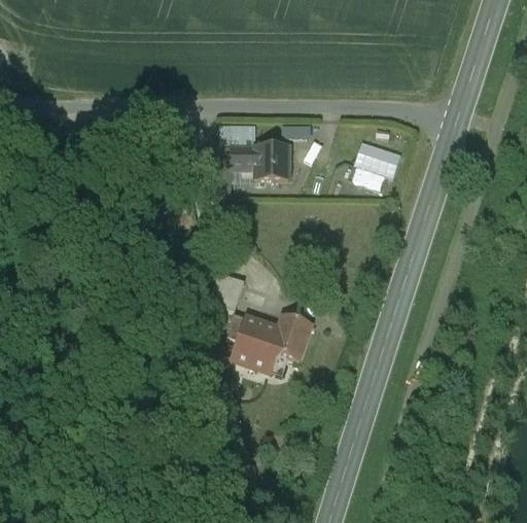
[(359,143),(352,166),(393,179),(400,155),(359,143)]
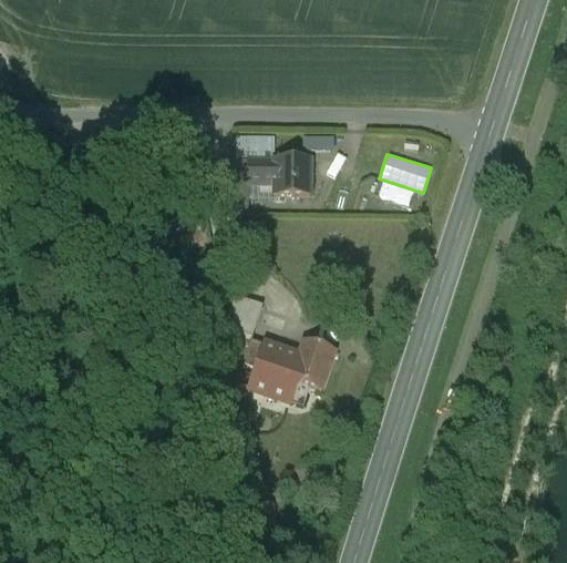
[(310,161),(274,161),(274,162),(274,185),(274,197),(310,197),(310,161)]
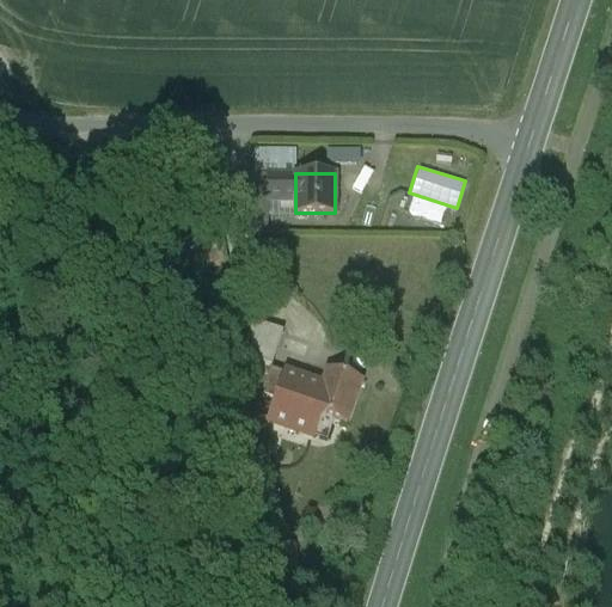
[(295,200),(295,175),(267,175),(267,200),(295,200)]
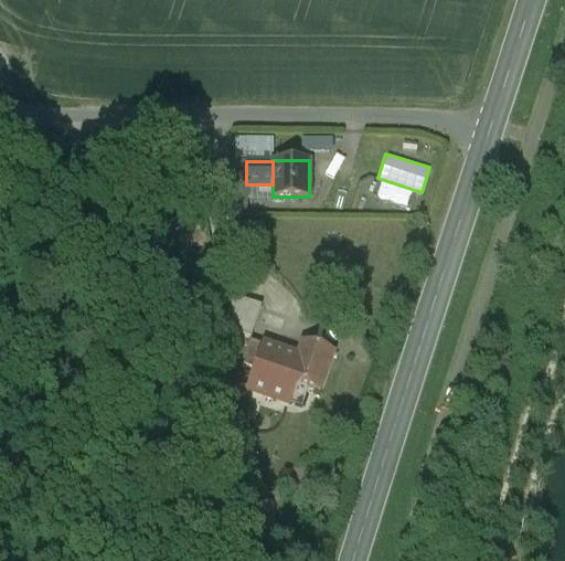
[(262,306),(234,297),(224,328),(251,337),(262,306)]
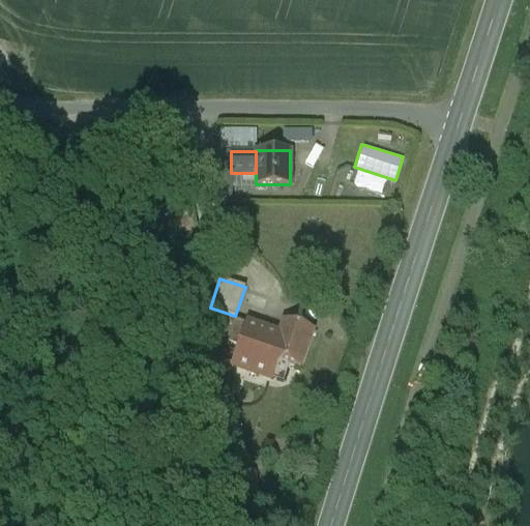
[(247,323),(235,319),(227,341),(240,345),(247,323)]
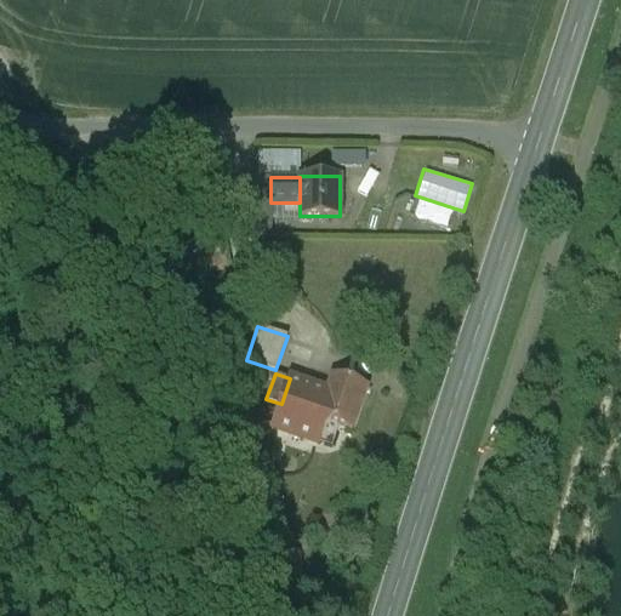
[(366,385),(332,374),(326,391),(318,417),(325,420),(352,428),(366,385)]
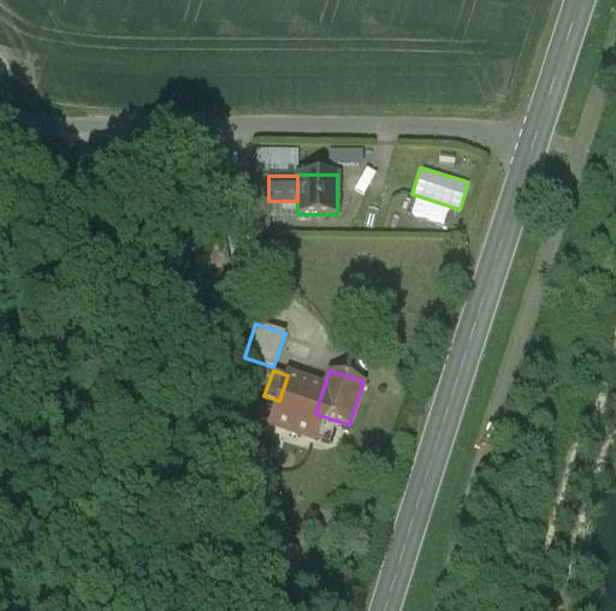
[(324,387),(288,375),(279,401),(272,425),(314,439),(323,416),(315,414),(324,387)]
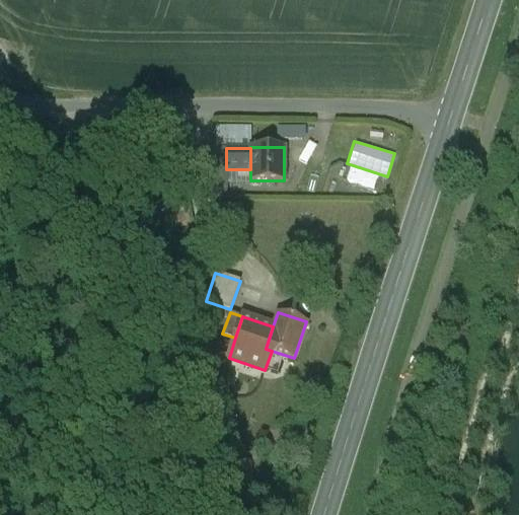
[(236,460),(240,476),(250,473),(247,458),(236,460)]
